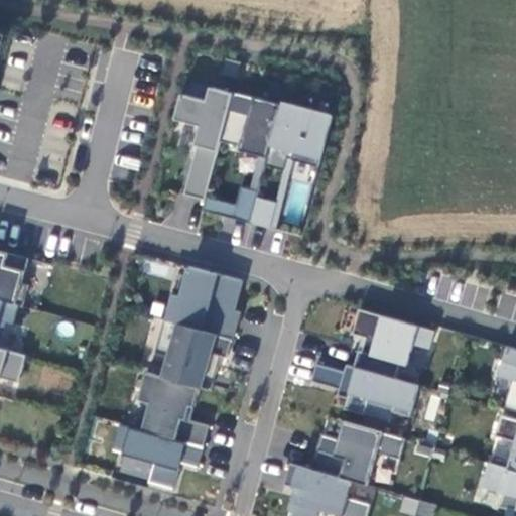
[(195,158),(185,194),(206,200),(207,197),(222,140),(230,109),(234,93),(212,86),(208,101),(182,94),(175,119),(201,126),(191,157),(195,158)]
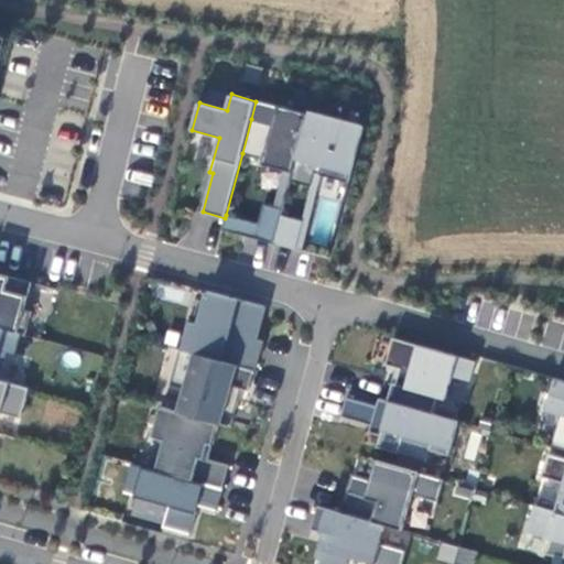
[(293,172),(308,112),(279,105),(273,125),(251,119),(242,153),(264,160),(263,164),(293,172)]
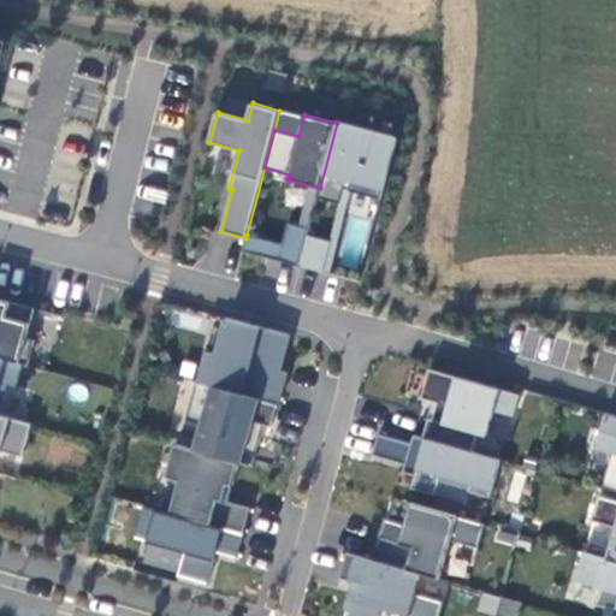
[(397,138),(338,122),(337,123),(320,188),(318,196),(341,203),(344,188),(381,197),(397,138)]
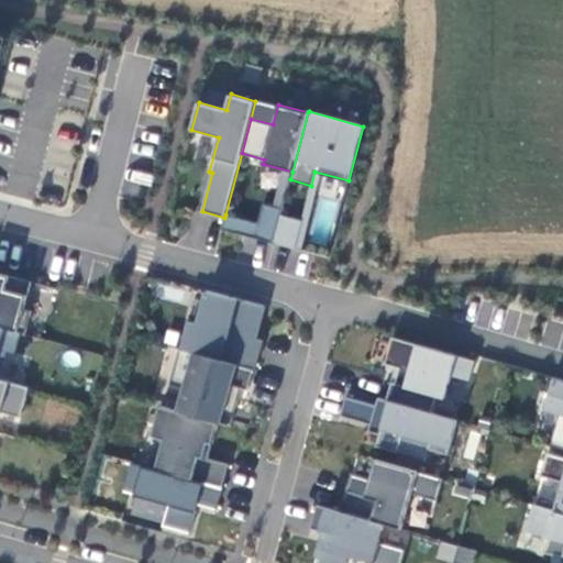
[(283,208),(264,203),(258,223),(225,214),(224,218),(222,229),(274,243),(280,216),(283,208)]
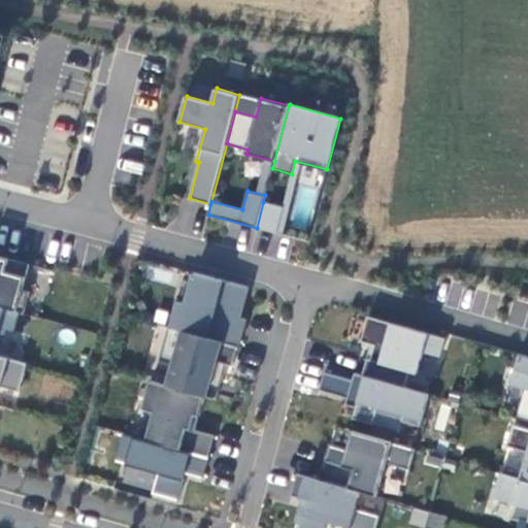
[(284,207),(263,202),(257,228),(276,233),(284,207)]
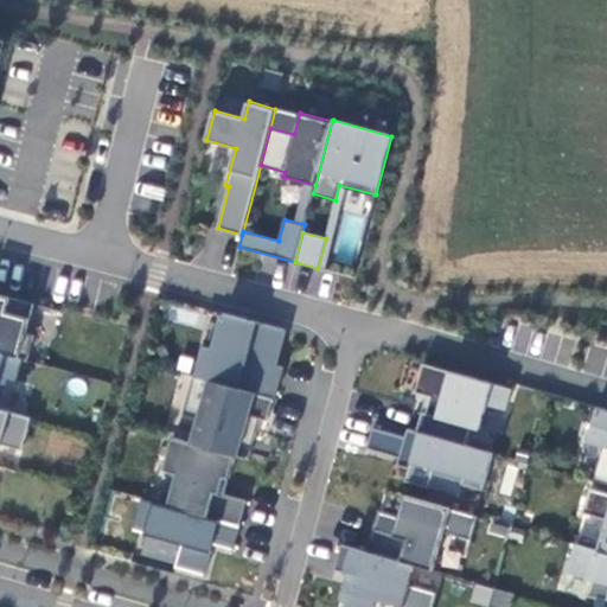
[(34,302),(0,292),(0,351),(21,358),(27,360),(36,334),(26,333),(34,302)]
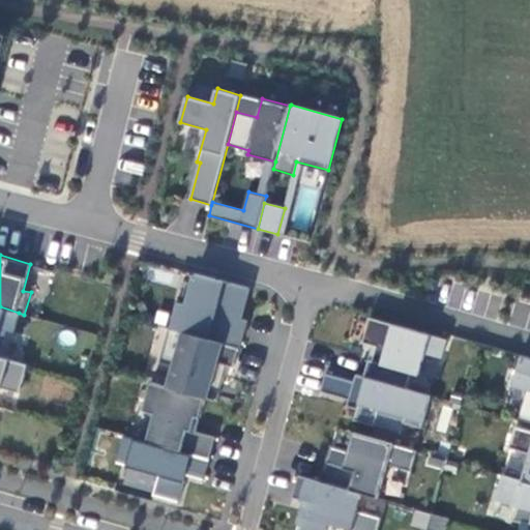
[(180,303),(174,328),(239,347),(246,321),(230,316),(233,306),(243,310),(249,288),(196,273),(187,304),(180,303)]
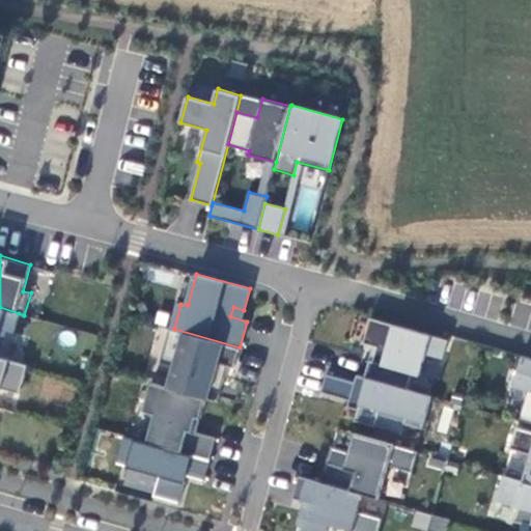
[(19,313),(0,307),(0,353),(6,330),(14,333),(19,313)]
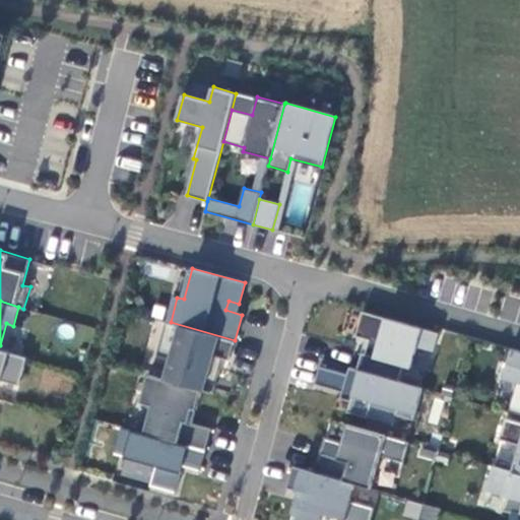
[(439,333),(386,318),(374,355),(363,352),(358,369),(394,379),(399,364),(411,367),(417,346),(434,351),(439,333)]
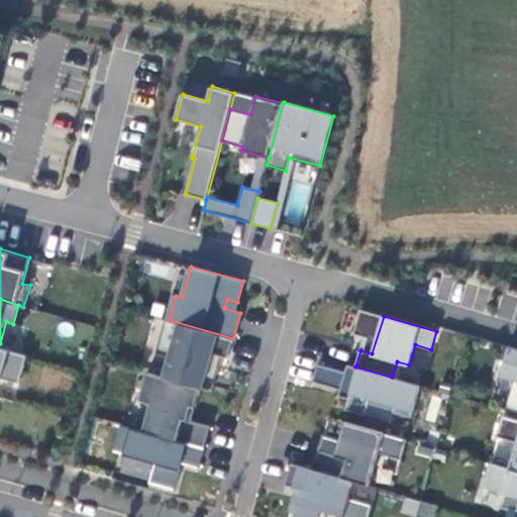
[(170,320),(167,319),(157,353),(170,357),(164,377),(212,391),(222,356),(228,357),(233,338),(170,320)]
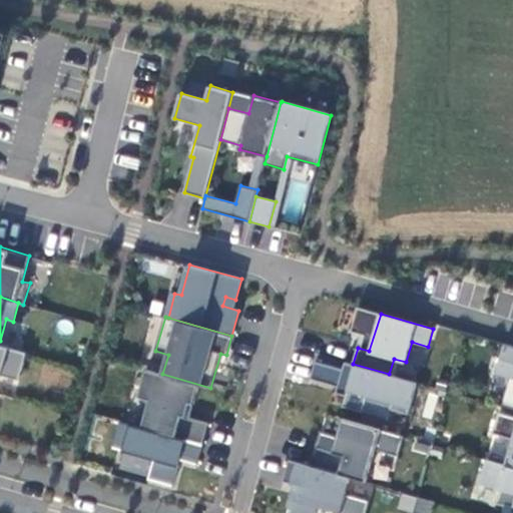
[(512,346),(504,344),(496,373),(512,378),(512,346)]
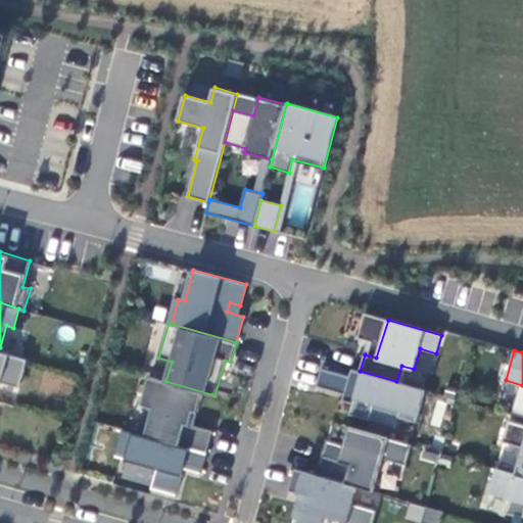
[(0,381),(19,388),(28,360),(0,351),(0,381)]
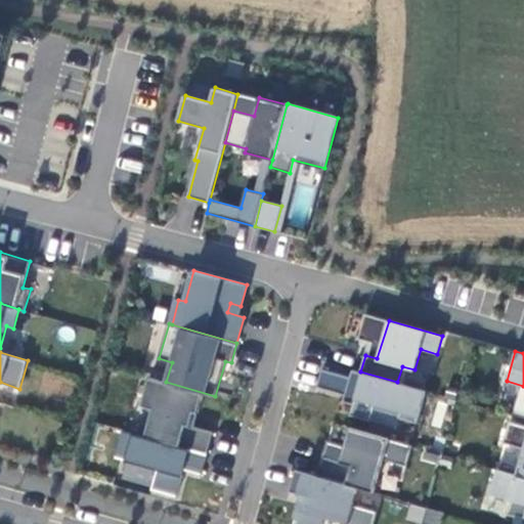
[(360,372),(353,369),(351,377),(323,369),(317,387),(349,396),(352,387),(358,388),(350,413),(370,421),(377,404),(400,412),(399,417),(418,422),(426,391),(397,382),(360,372)]
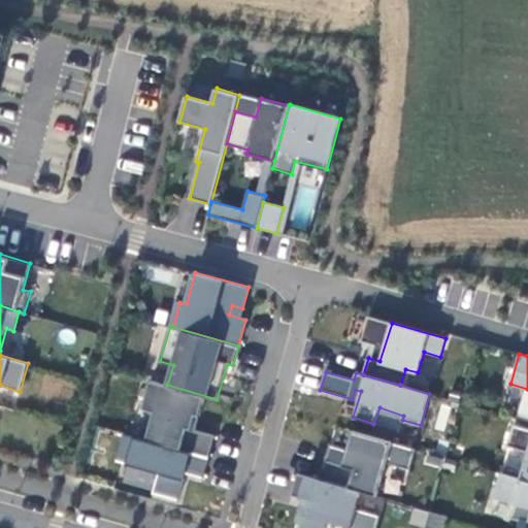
[(167,385),(152,381),(144,408),(149,409),(141,436),(209,456),(215,434),(192,428),(196,415),(200,416),(205,396),(167,385)]
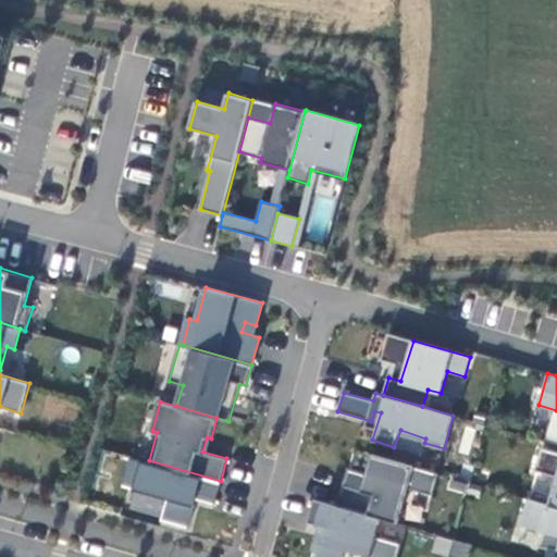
[(556,450),(542,447),(535,470),(556,475),(556,477),(549,505),(556,507),(556,450)]
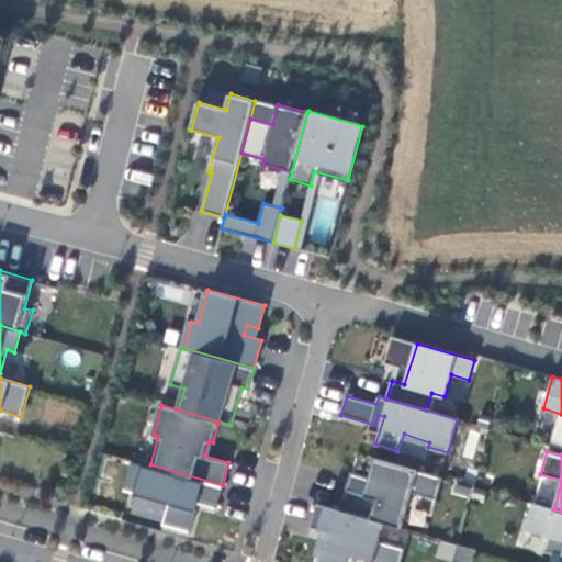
[(357,453),(350,473),(366,478),(372,459),(357,453)]
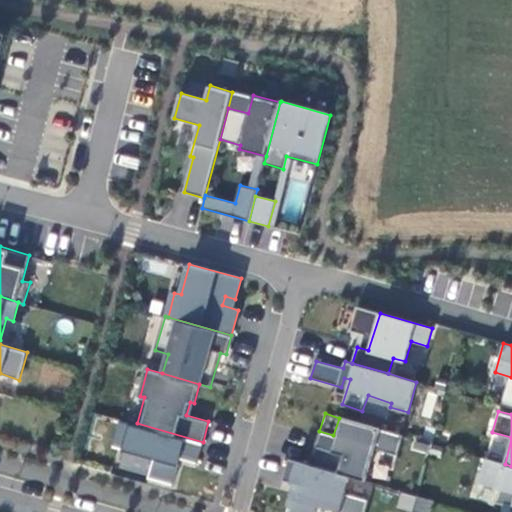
[(404,435),(343,418),(333,450),(316,446),(311,464),(349,476),(366,481),(375,449),(398,455),(404,435)]
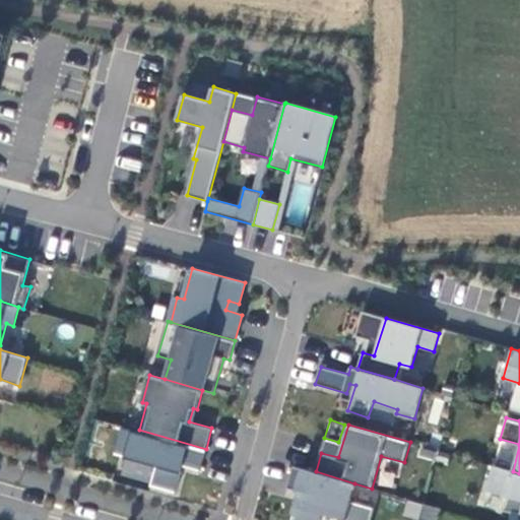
[(139,430),(123,426),(115,453),(156,465),(151,484),(176,492),(182,471),(175,468),(177,464),(200,470),(206,449),(139,430)]
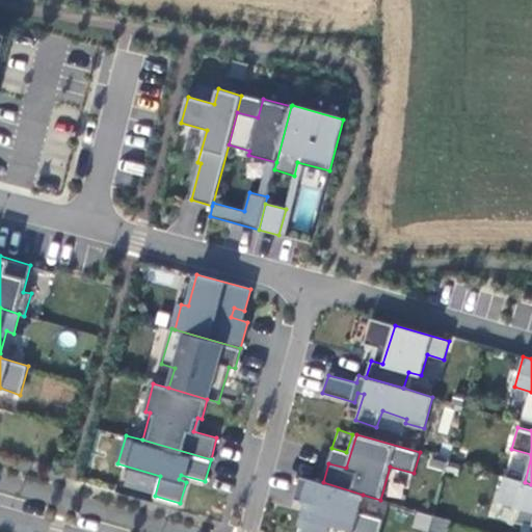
[(363,495),(300,476),(294,499),(312,504),(309,512),(306,511),(299,531),(327,531),(330,522),(352,528),(350,531),(379,531),(383,519),(358,511),(363,495)]
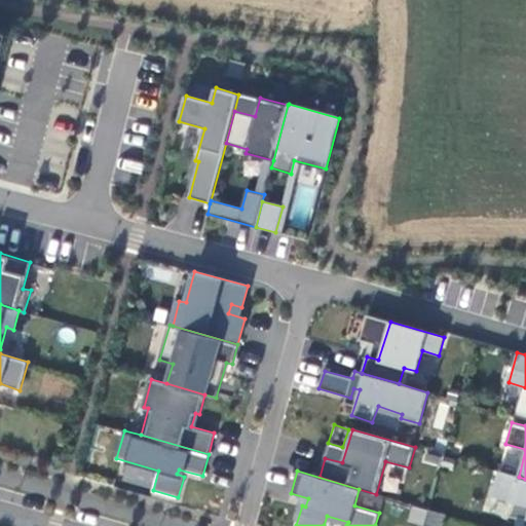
[(525,525),(525,479),(519,477),(499,471),(491,495),(514,501),(510,516),(518,518),(516,525),(525,525)]
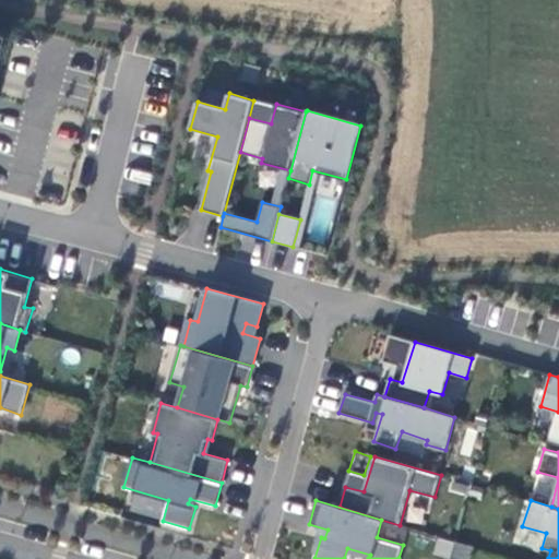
[(432,554),(454,558),(467,558),(472,546),(437,536),(432,554)]
